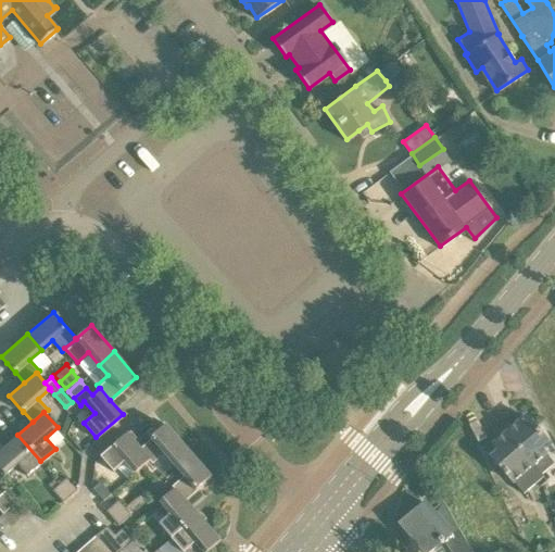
[(539,446),(546,439),(525,414),(505,431),(542,474),(546,471),(541,465),(550,458),(539,446)]
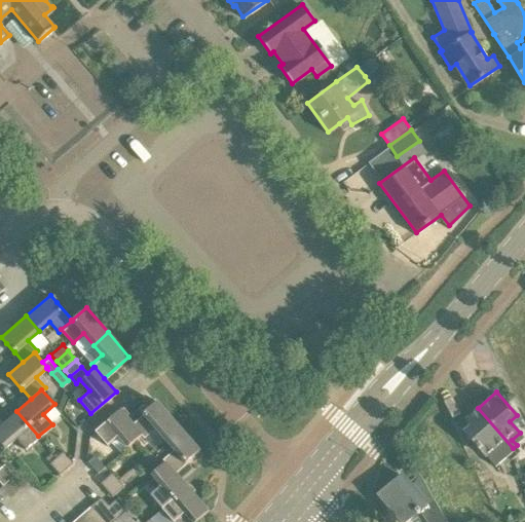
[(178,425),(156,401),(132,422),(141,433),(143,436),(153,427),(162,438),(178,425)]
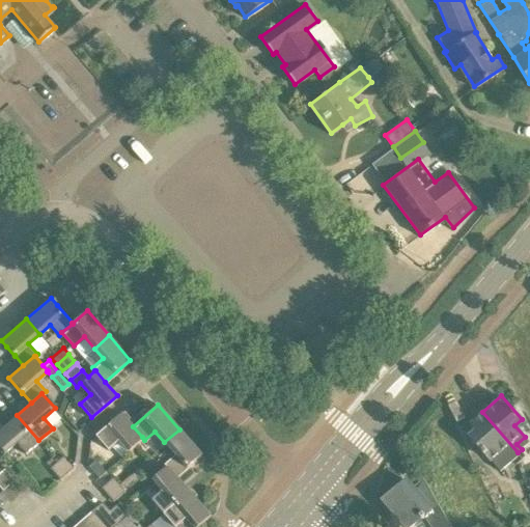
[(120,412),(106,424),(94,434),(107,447),(117,438),(128,449),(142,437),(133,426),(120,412)]
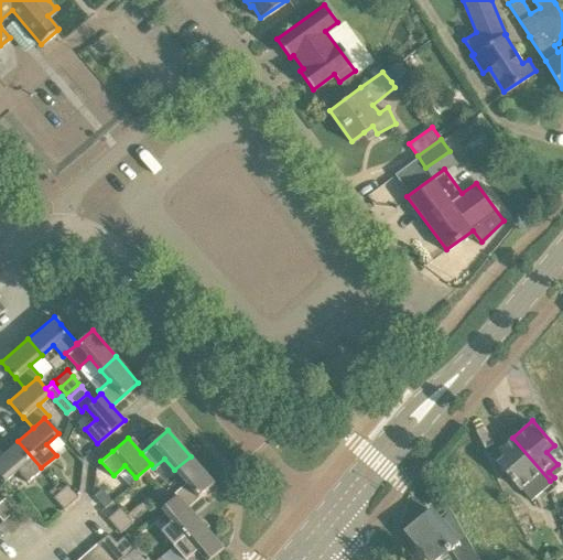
[(498,462),(529,498),(550,481),(512,438),(499,449),(505,455),(498,462)]
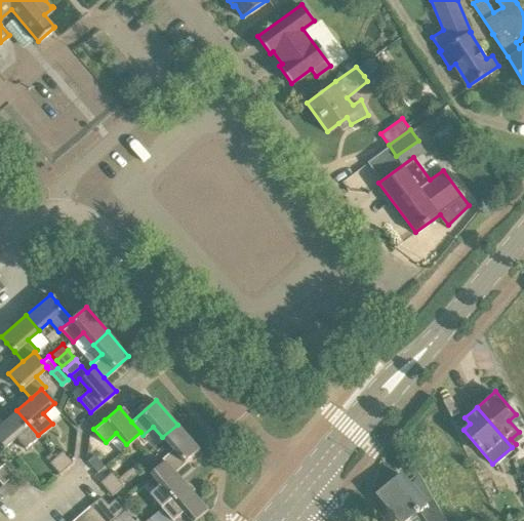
[(0,440),(5,446),(16,436),(25,447),(38,435),(16,410),(3,422),(0,424),(0,440)]
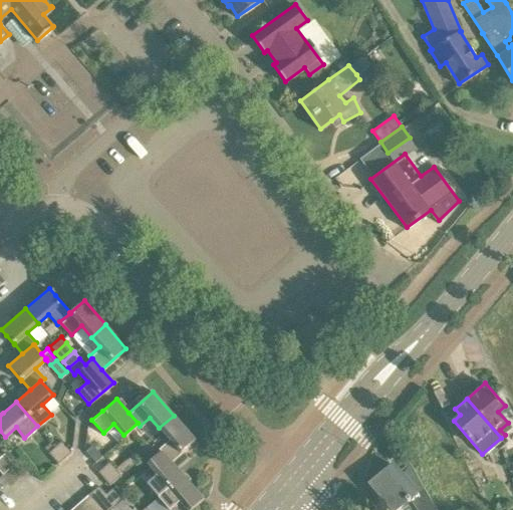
[(194,440),(174,416),(159,428),(168,439),(159,447),(161,450),(170,460),(194,440)]
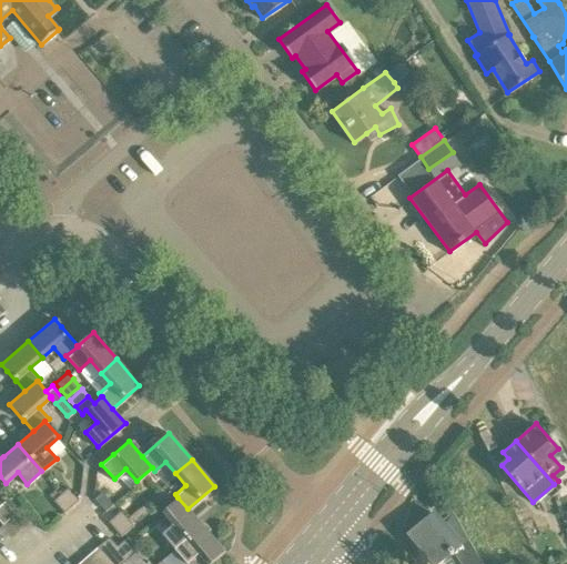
[(60,492),(71,504),(78,497),(67,485),(60,492)]
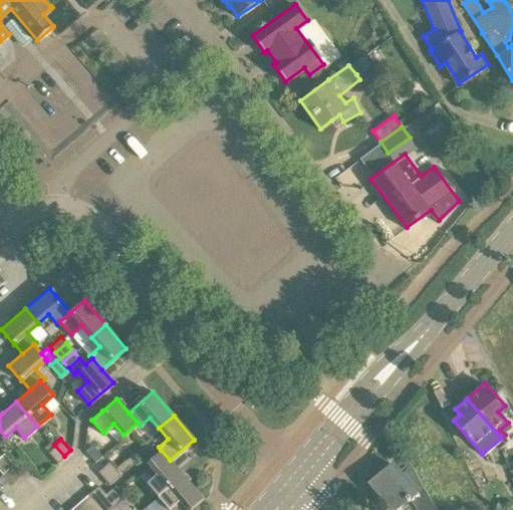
[(94,461),(101,454),(92,443),(85,449),(94,461)]
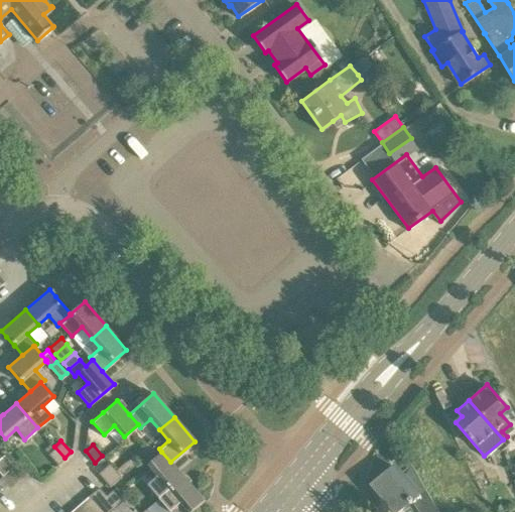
[(57,464),(65,458),(54,446),(47,453),(57,464)]
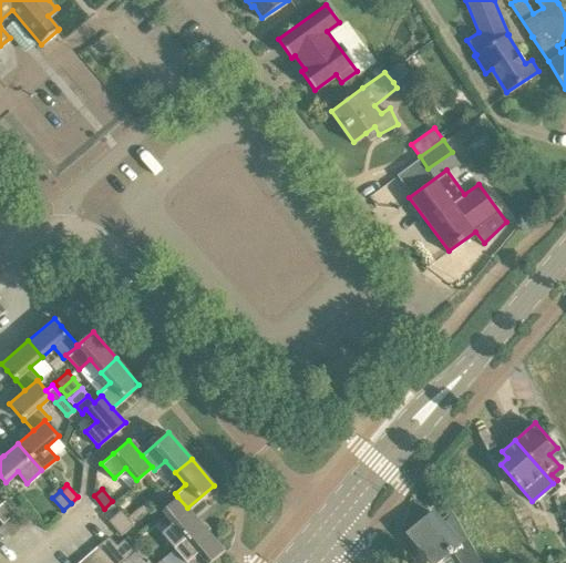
[(201,522),(187,508),(177,497),(162,509),(173,521),(161,532),(173,546),(201,522)]
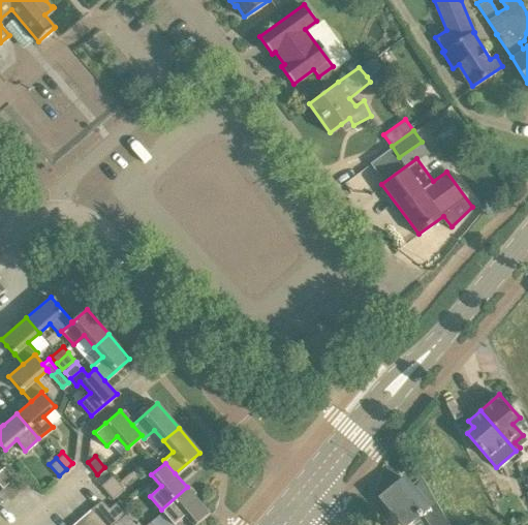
[(0,471),(8,482),(13,476),(4,464),(0,467),(0,471)]
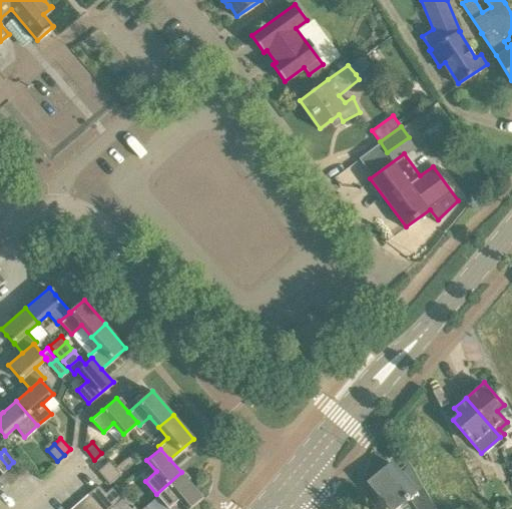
[(0,469),(2,471),(8,467),(0,457),(0,469)]
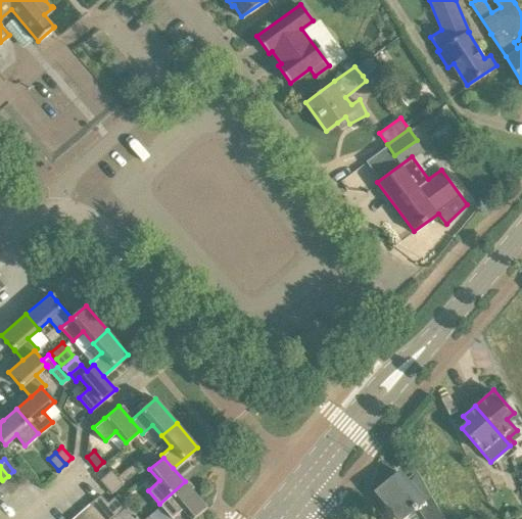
[(99,478),(105,484),(116,474),(110,468),(99,478)]
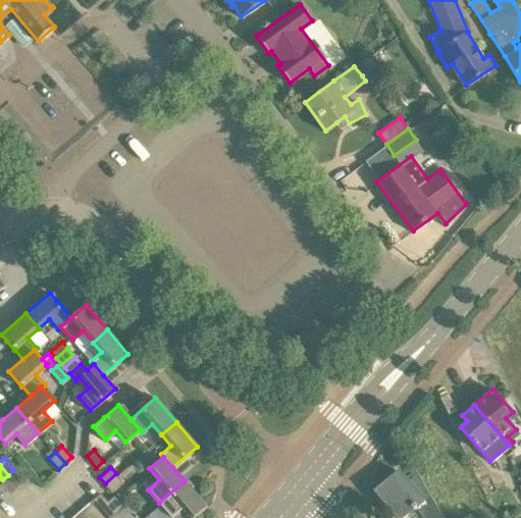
[(376,489),(400,517),(411,509),(416,517),(444,517),(415,468),(405,477),(399,470),(376,489)]
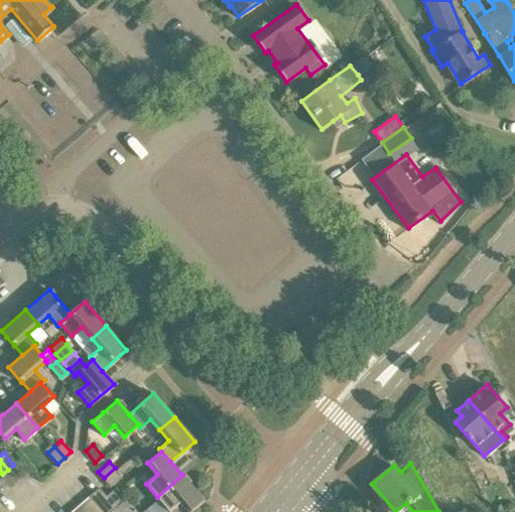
[(115,468),(104,478),(109,485),(120,475),(115,468)]
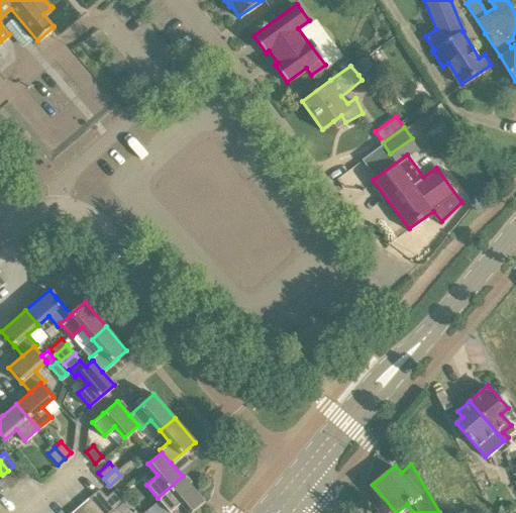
[(181,502),(190,512),(203,501),(186,480),(183,476),(158,498),(170,511),(181,502)]
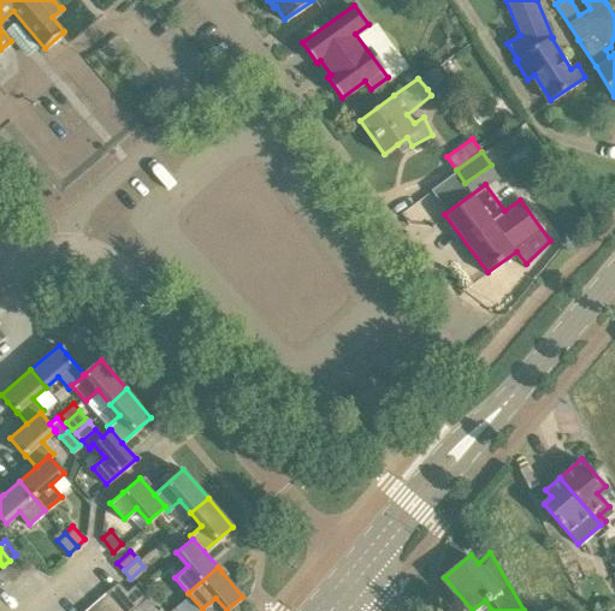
[(118,580),(106,589),(124,610),(129,610),(139,603),(126,589),(118,580)]
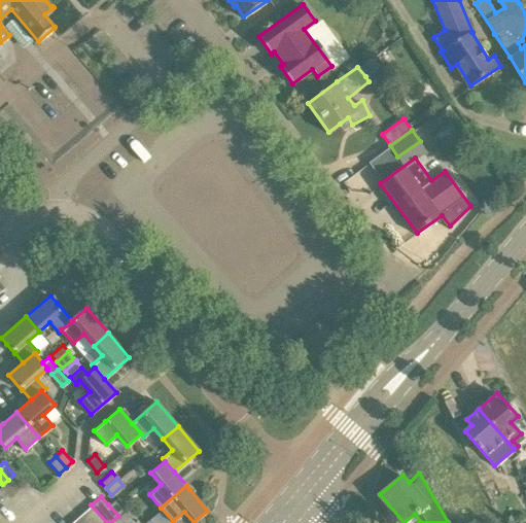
[(108,504),(118,516),(125,511),(114,498),(108,504)]
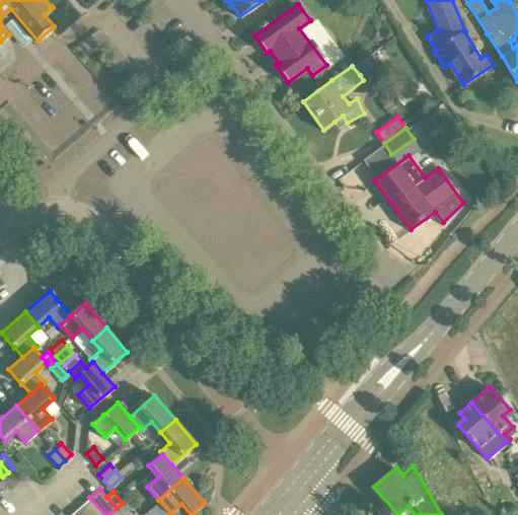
[(104,514),(89,497),(80,505),(89,514),(104,514)]
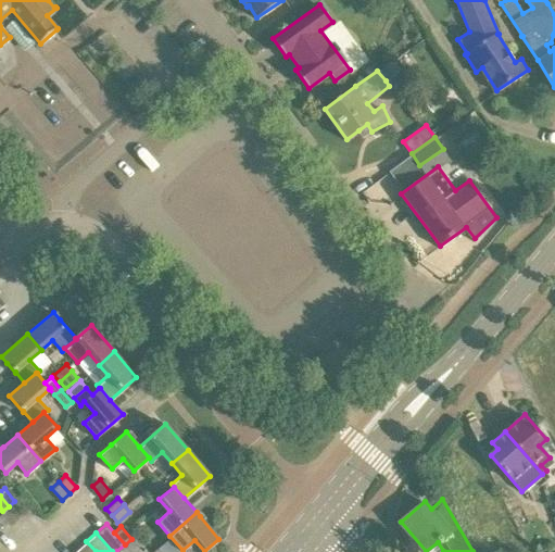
[(96,551),(86,541),(76,550),(78,551),(96,551)]
